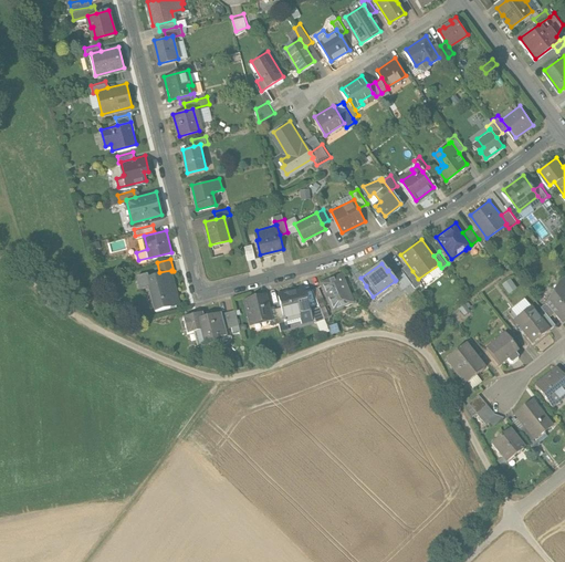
[(412,271),(407,263),(401,268),(403,270),(407,276),(412,271)]
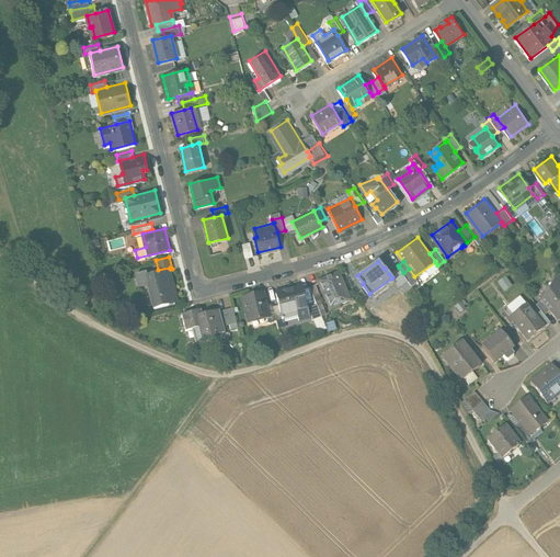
[(158,270),(147,273),(156,305),(156,306),(178,299),(170,269),(170,268),(158,270)]
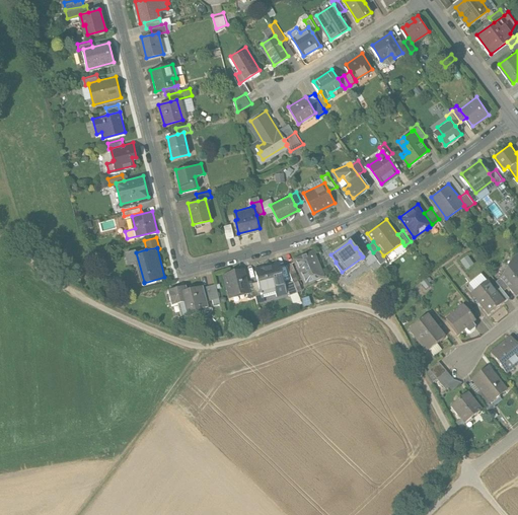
[(369,247),(360,253),(363,256),(362,258),(368,266),(377,259),(373,252),(369,247)]
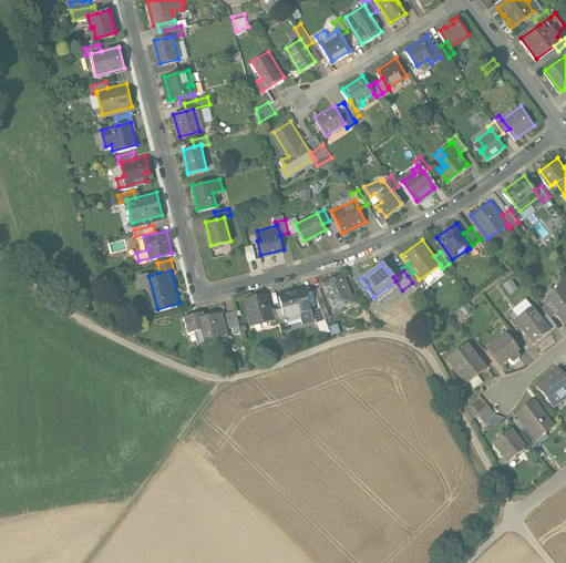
[(419,279),(413,272),(408,276),(412,283),(417,287),(422,283),(420,279),(419,279)]
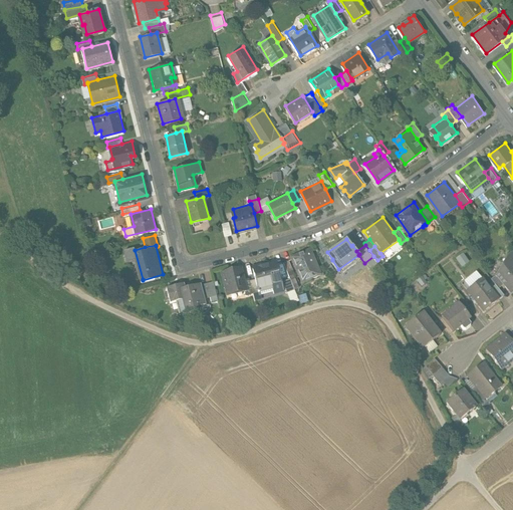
[(310,247),(292,255),(302,279),(303,279),(304,280),(312,276),(312,275),(313,275),(310,268),(317,265),(310,247)]
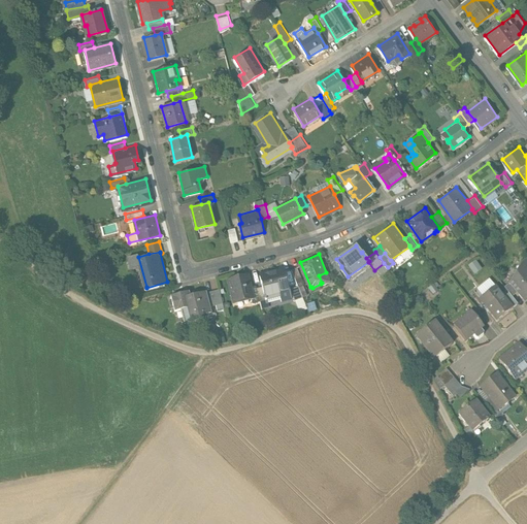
[(138,257),(129,260),(131,268),(138,266),(143,287),(146,287),(138,257)]
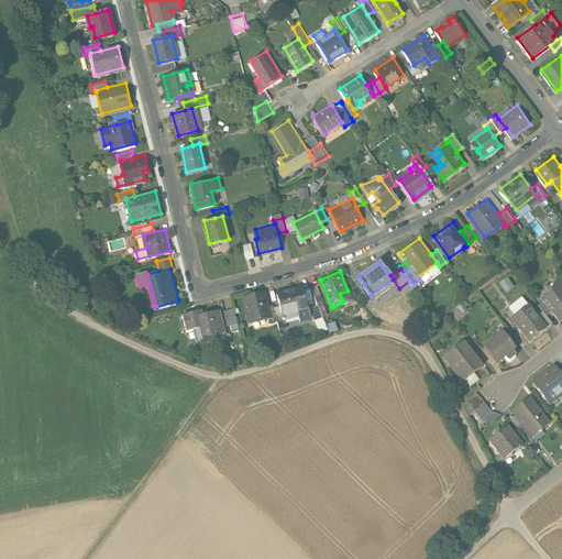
[(302,283),(293,285),(293,287),(277,292),(283,314),(298,310),(300,318),(311,316),(302,283)]
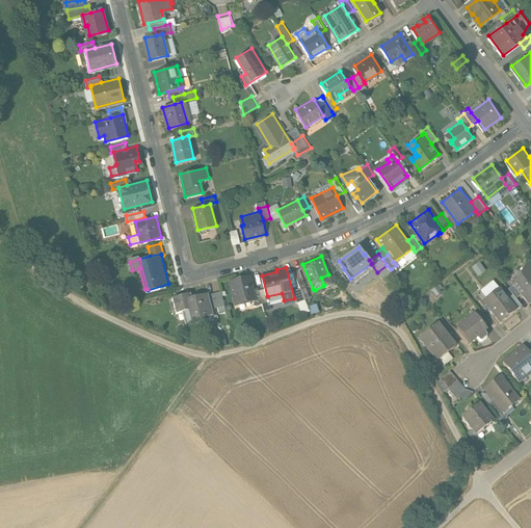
[(303,278),(299,267),(294,269),(298,280),(303,278)]
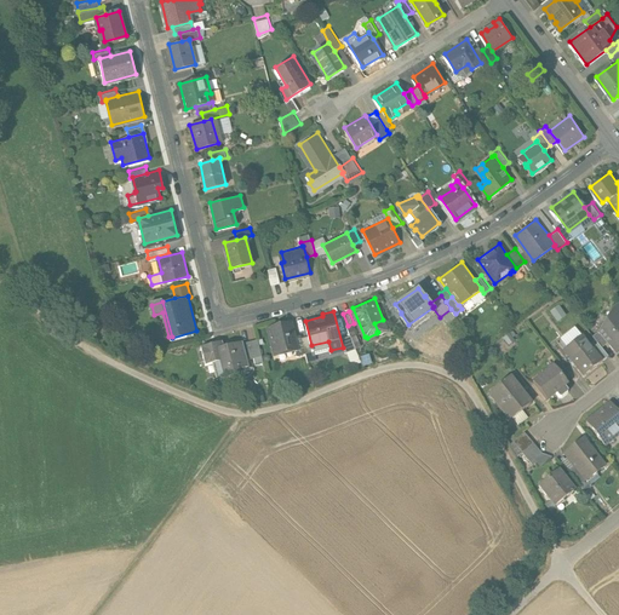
[(618,315),(612,311),(606,323),(599,328),(607,339),(617,351),(618,350),(618,315)]
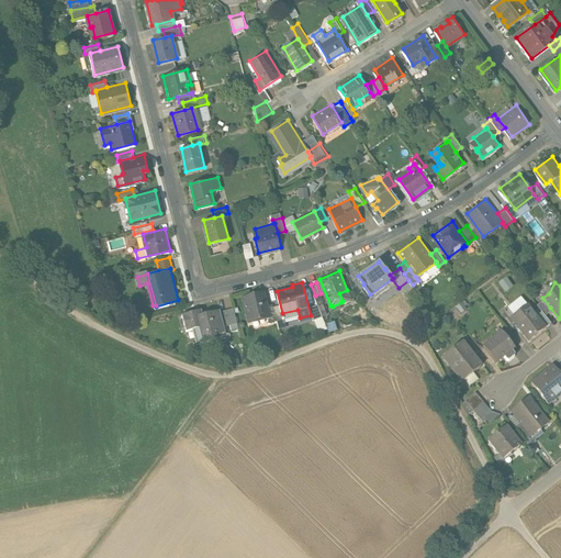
[(262,292),(245,297),(250,317),(268,313),(266,303),(262,292)]
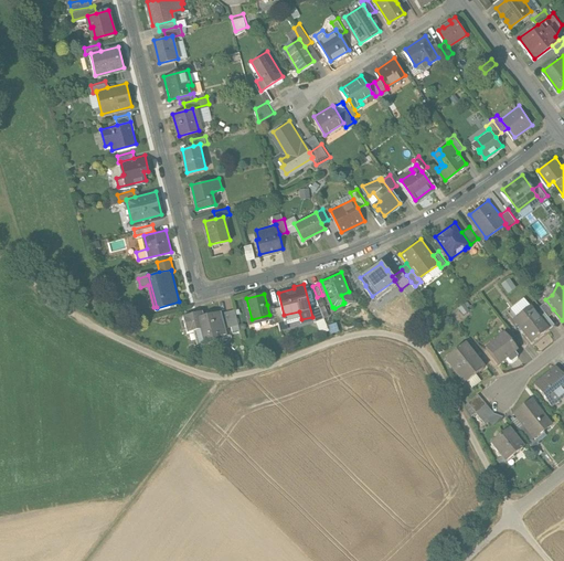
[(540,315),(524,296),(511,307),(517,314),(514,316),(533,339),(549,327),(540,315)]
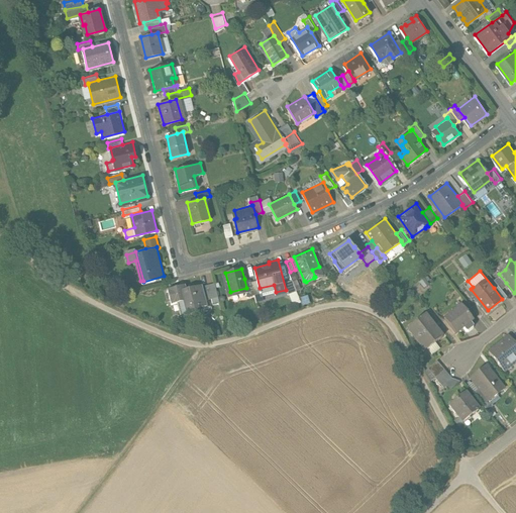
[(506,283),(499,274),(495,278),(499,284),(502,287),(506,283)]
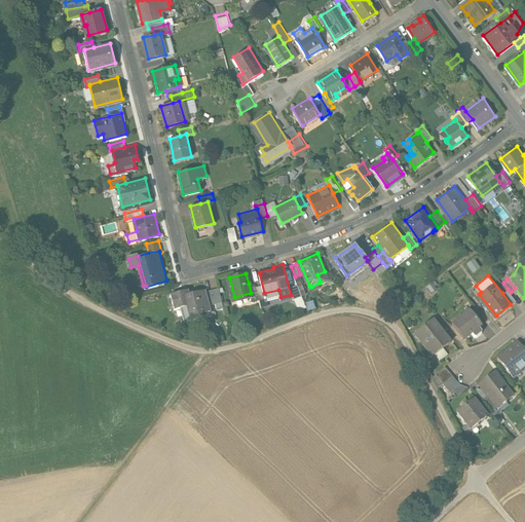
[(255,282),(249,284),(251,293),(252,300),(259,298),(255,282)]
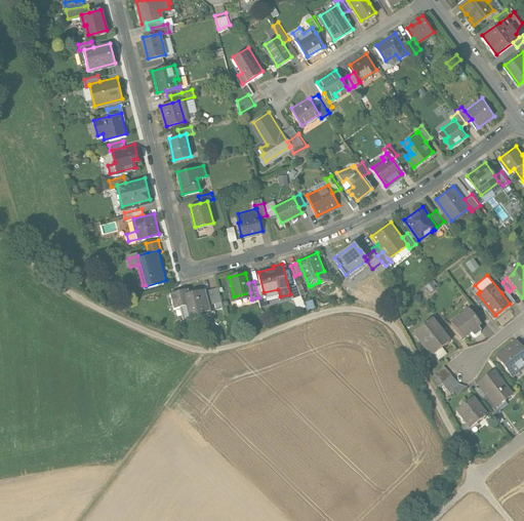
[(297,283),(289,285),(292,296),(301,294),(297,283)]
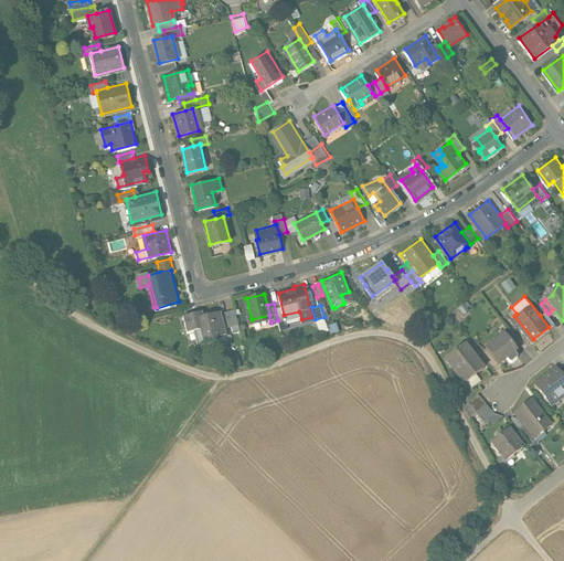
[(235,307),(227,309),(232,324),(238,323),(235,307)]
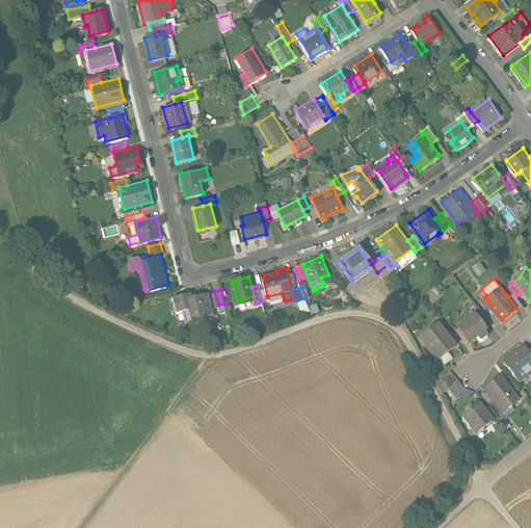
[(208,291),(191,295),(190,291),(173,296),(177,311),(188,309),(190,314),(187,315),(189,323),(206,319),(205,315),(213,313),(211,307),(208,293),(208,291)]
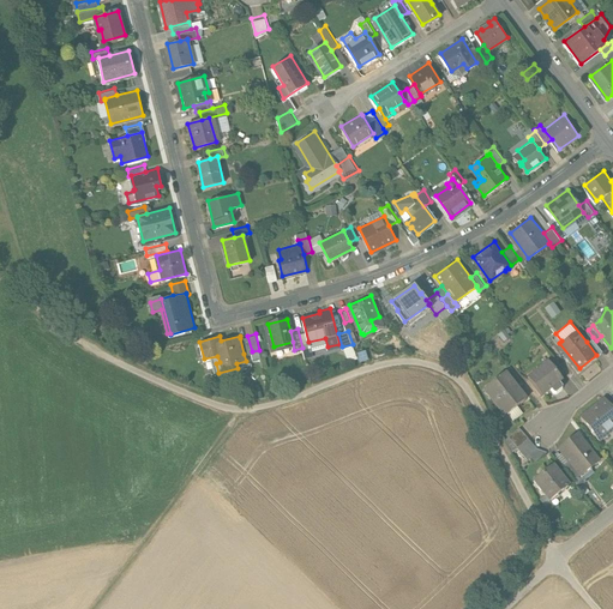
[(247,336),(240,338),(244,354),(252,351),(247,336)]
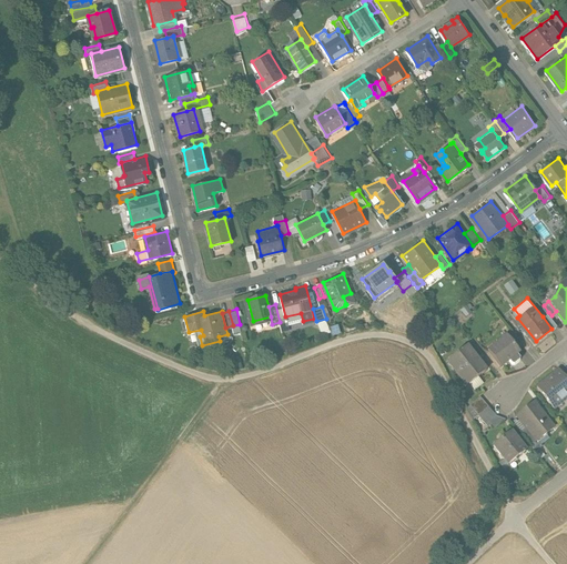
[(552,315),(548,312),(543,316),(552,329),(558,323),(552,315)]
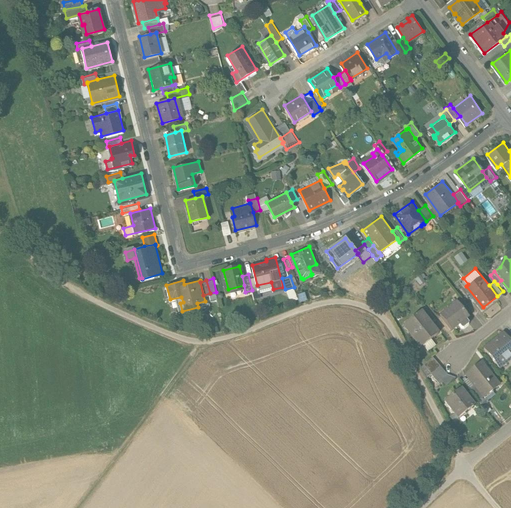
[(470,305),(462,295),(457,299),(459,301),(465,309),(470,305)]
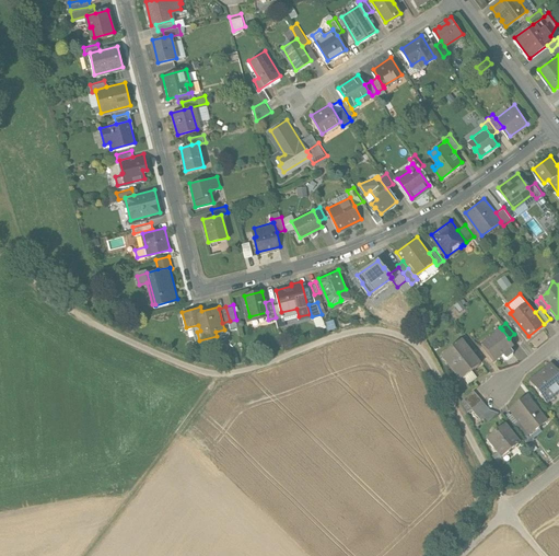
[(502,329),(484,345),(495,358),(513,344),(509,338),(502,329)]
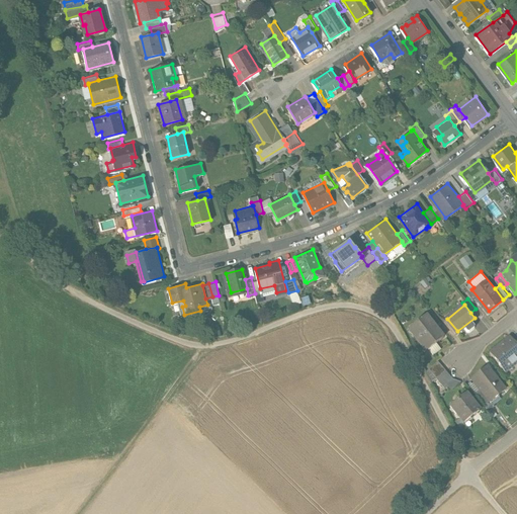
[(444,334),(426,312),(408,327),(414,334),(416,332),(428,347),(444,334)]
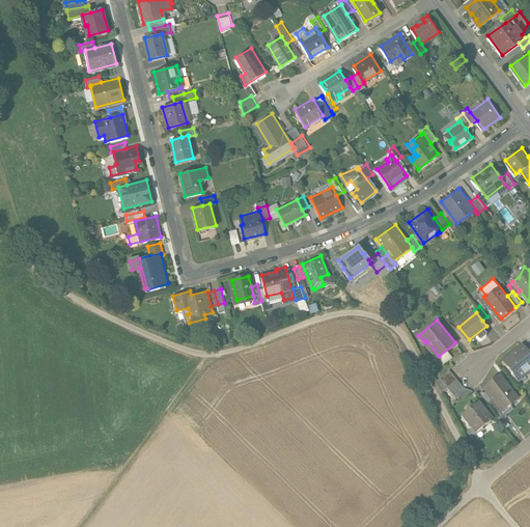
[(529,351),(523,342),(503,359),(519,379),(529,369),(529,351)]
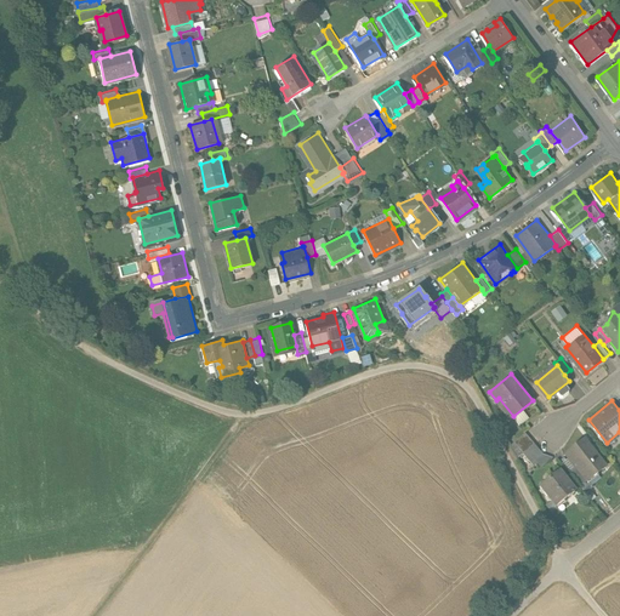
[(527,429),(515,439),(524,450),(535,440),(527,429)]
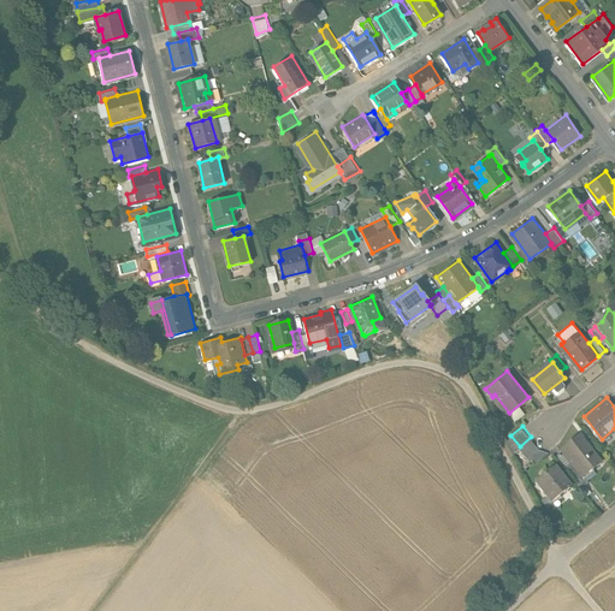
[(580,433),(562,448),(572,461),(583,473),(592,466),(593,467),(602,460),(580,433)]
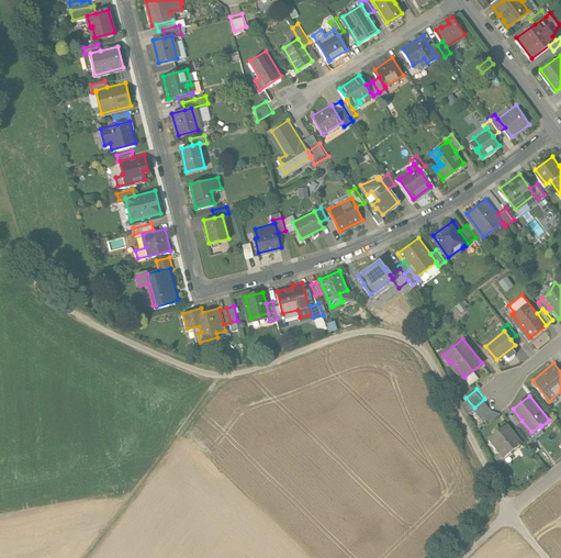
[(484,399),(474,408),(482,416),(492,408),(484,399)]
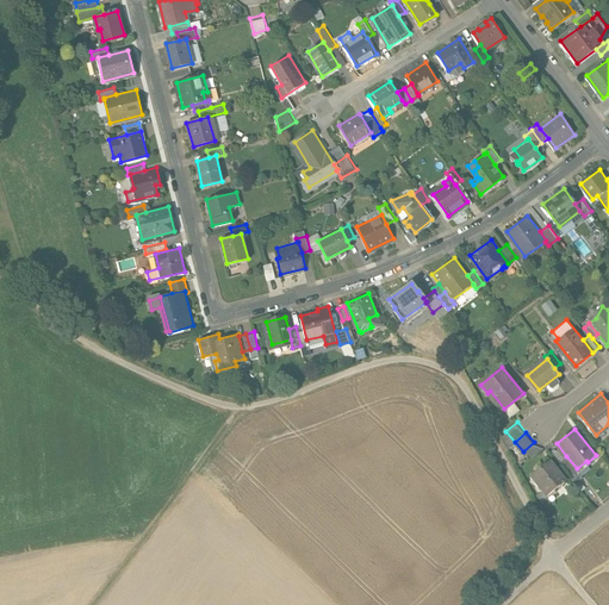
[(566,456),(560,461),(573,478),(580,472),(577,468),(566,456)]
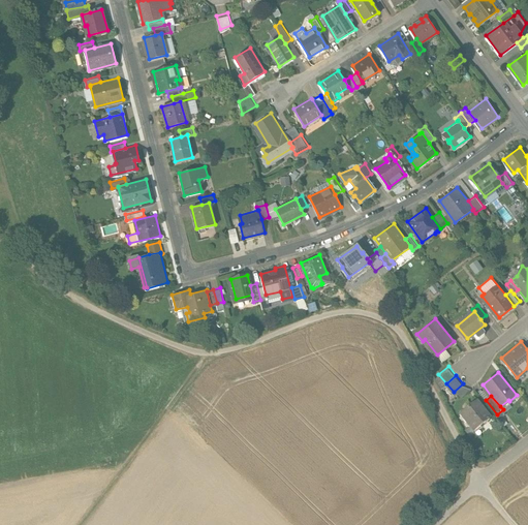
[(475,400),(460,412),(472,427),(479,422),(480,424),(491,415),(484,407),(483,408),(475,400)]
